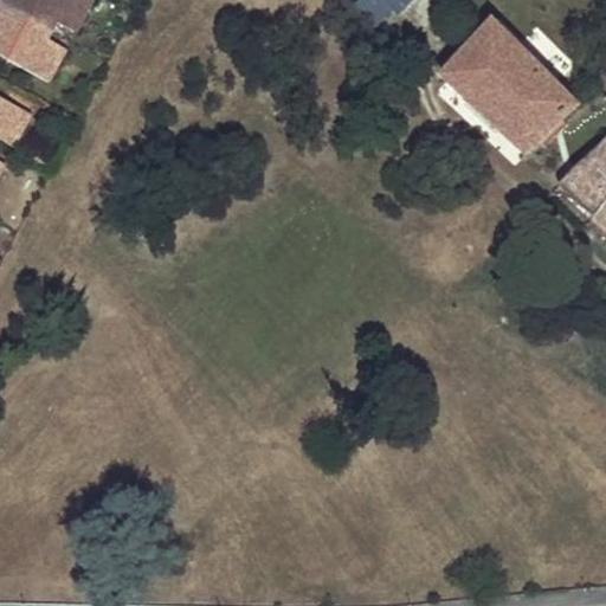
[(0,0),(0,2),(52,32),(57,23),(77,33),(94,1),(91,0),(0,0)]
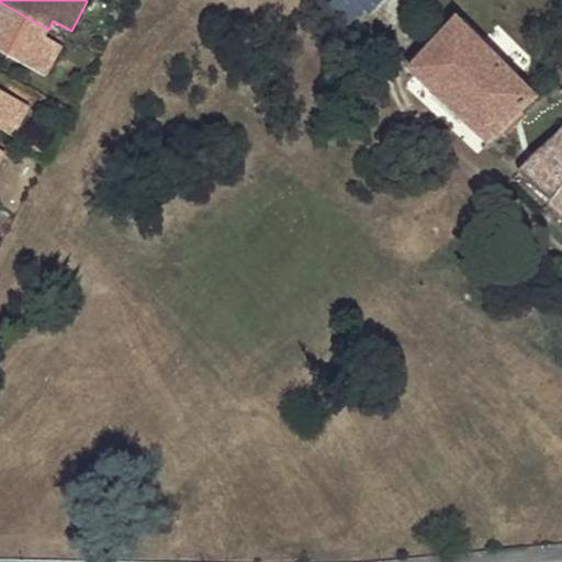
[(345,0),(348,2),(338,14),(351,26),(361,14),(363,15),(375,2),(372,0),(345,0)]
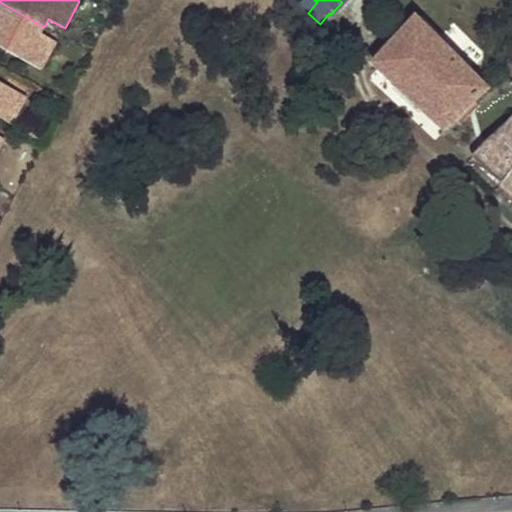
[(437,24),(413,0),(380,0),(409,28),(416,20),(428,32),(437,24)]
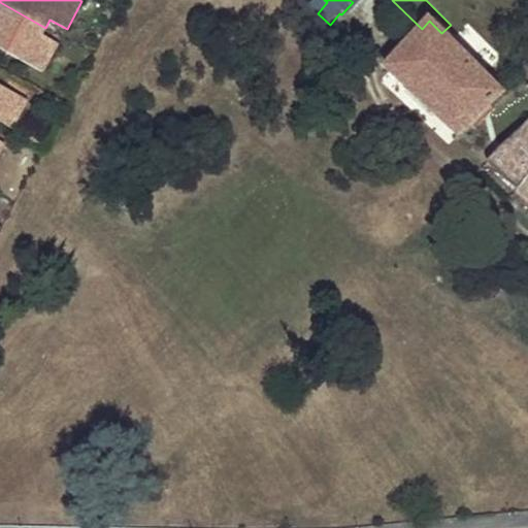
[(0,48),(43,72),(59,44),(41,35),(45,28),(0,2),(0,48)]
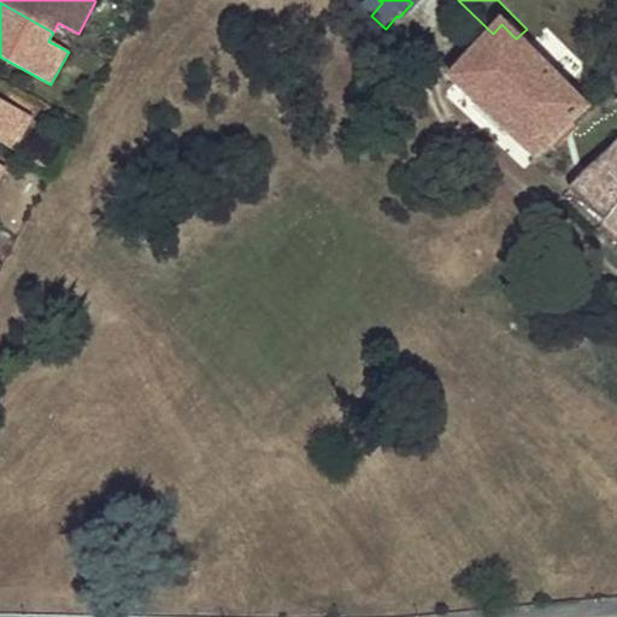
[(516,39),(501,24),(493,34),(450,78),(536,160),(589,111),(516,39)]
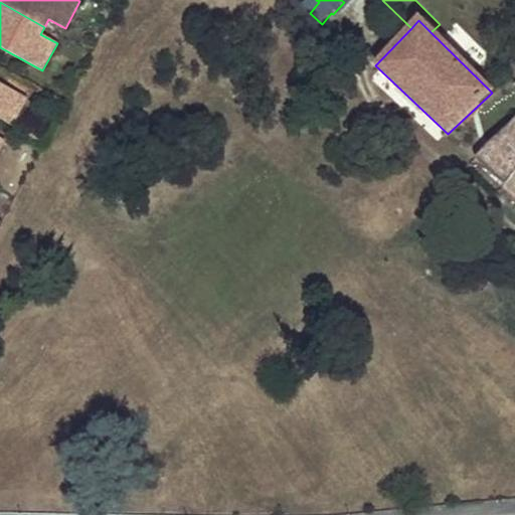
[(0,120),(12,127),(28,98),(0,82),(0,120)]
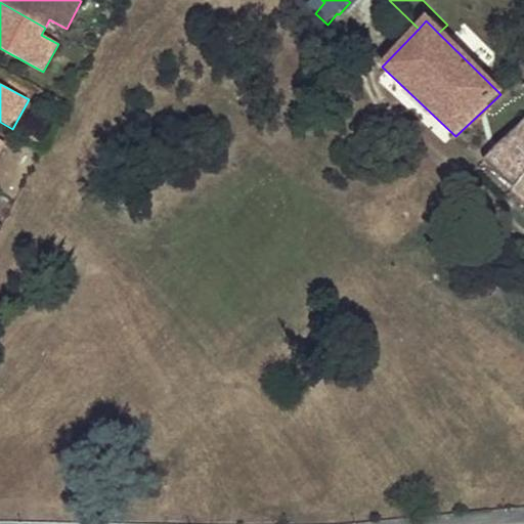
[(523,125),(485,161),(515,189),(514,191),(523,200),(523,125)]
